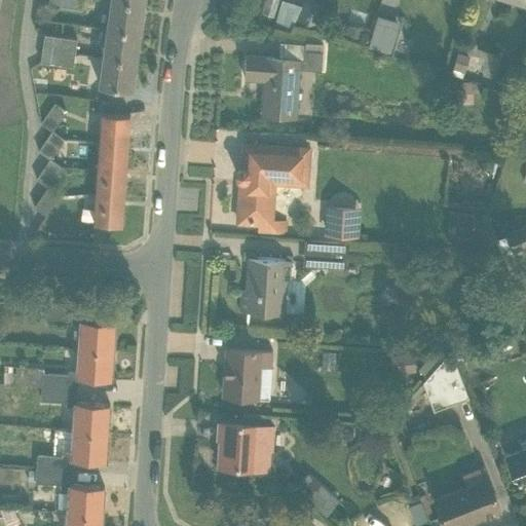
[(109,0),(106,25),(140,30),(144,1),(136,0),(109,0)]
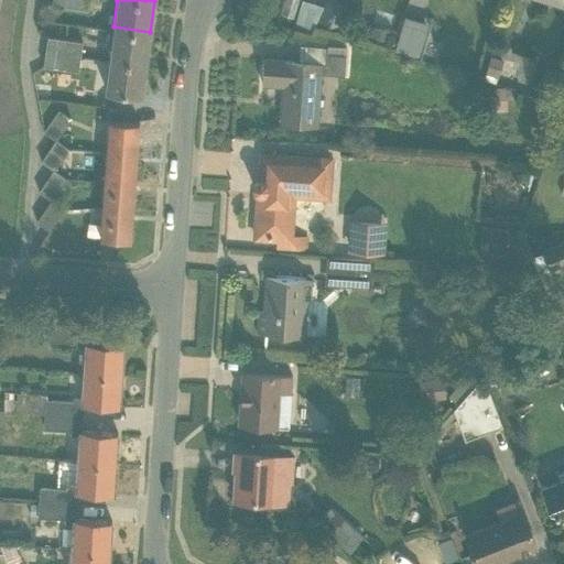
[(283,0),(279,14),(292,19),(297,0),(283,0)]
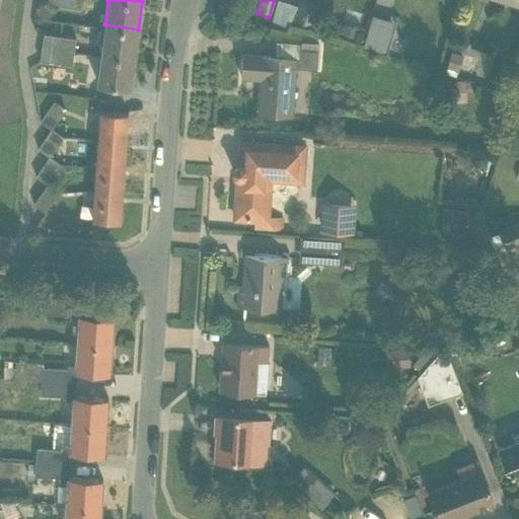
[(311,28),(319,8),(299,1),(297,6),(278,0),(271,25),(287,30),(290,21),(311,28)]
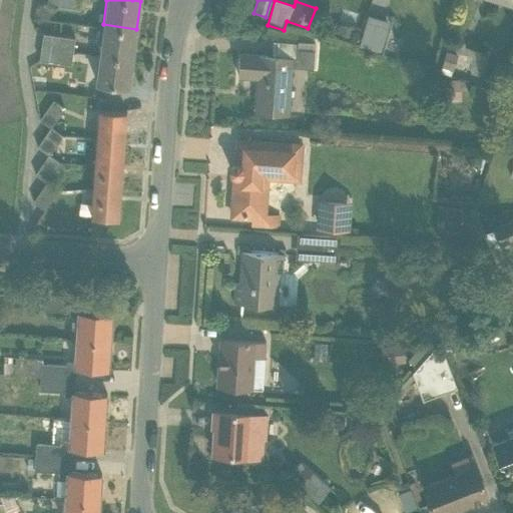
[(512,0),(485,0),(512,8),(512,0)]
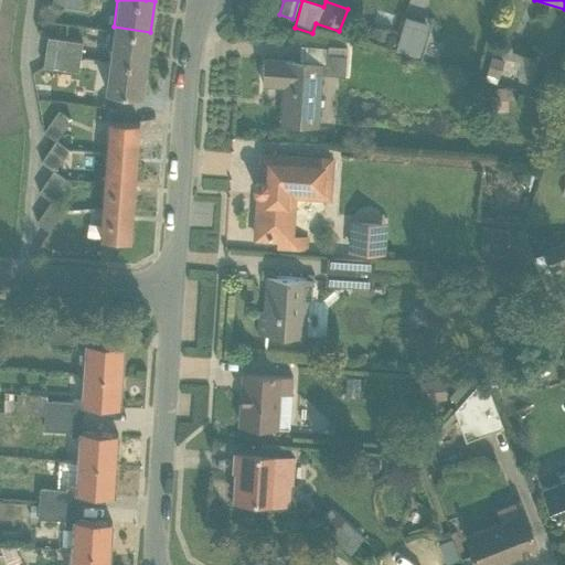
[(114,27),(109,57),(146,63),(150,32),(114,27)]
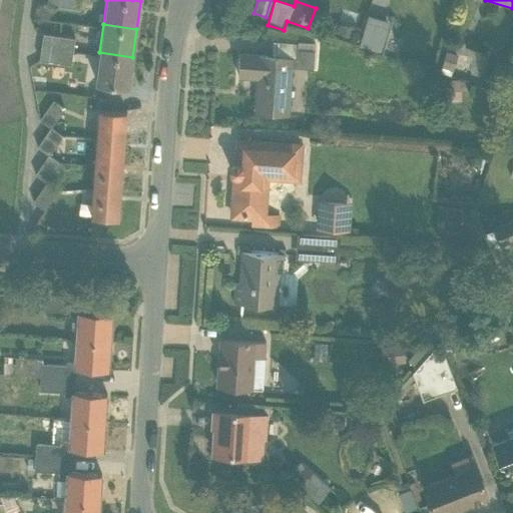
[(336,38),(351,42),(354,28),(340,24),(336,38)]
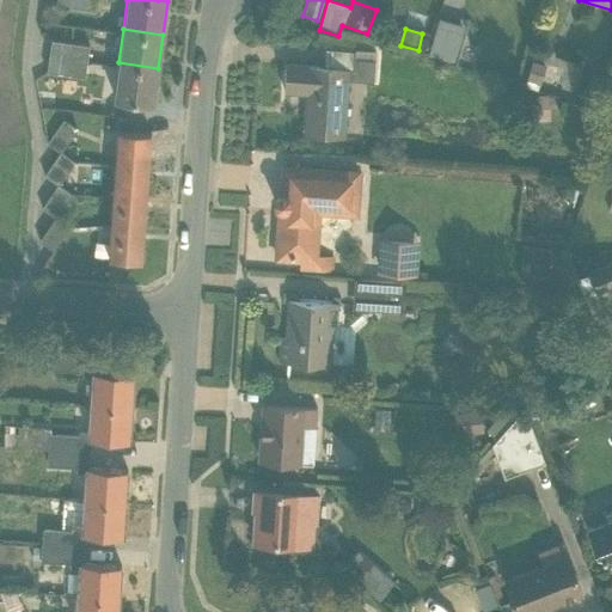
[(87,57),(90,43),(51,37),(49,53),(87,57)]
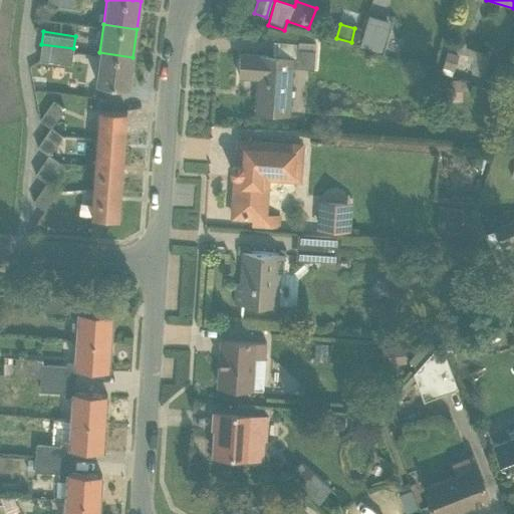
[(398,56),(414,61),(419,45),(403,40),(398,56)]
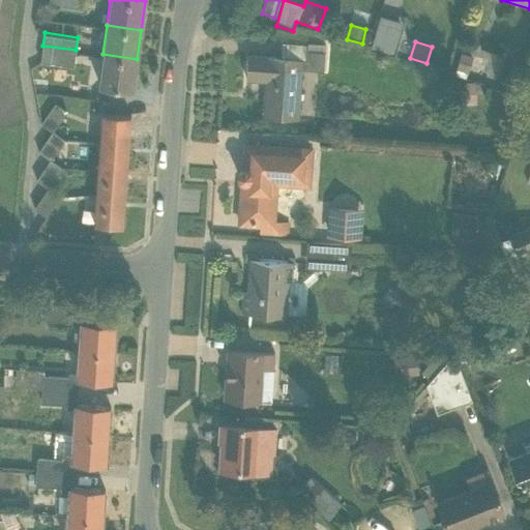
[(265,117),(299,120),(302,69),(323,70),(325,45),(306,43),(305,60),(247,56),(246,79),(267,80),(265,117)]
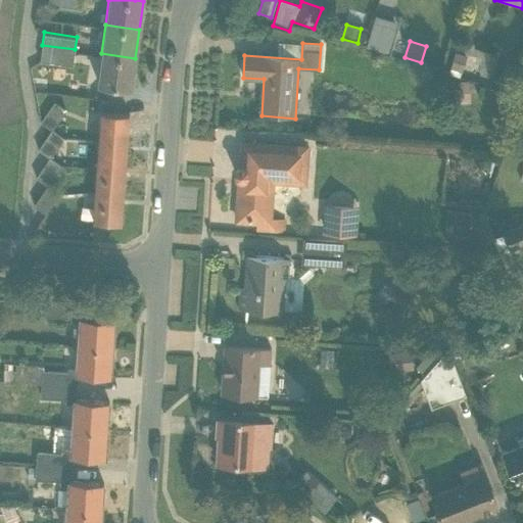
[(73,63),(75,49),(42,45),(40,59),(73,63)]
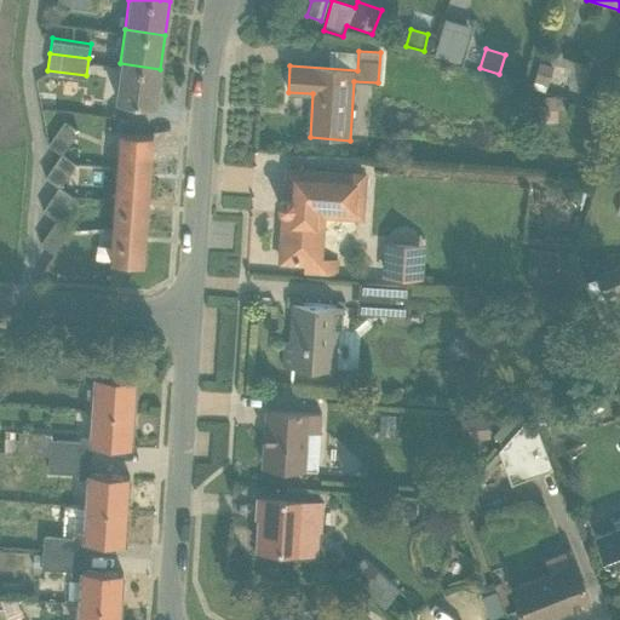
[(115,98),(155,104),(160,69),(120,63),(115,98)]
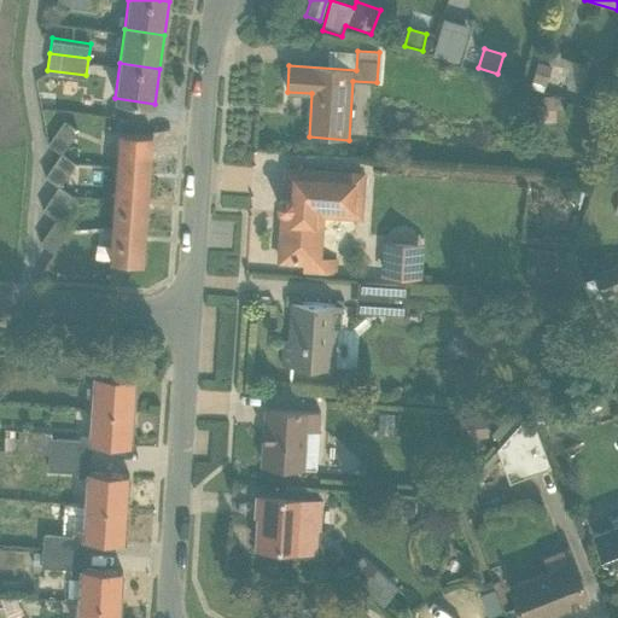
[(531,82),(546,86),(551,66),(537,63),(531,82)]
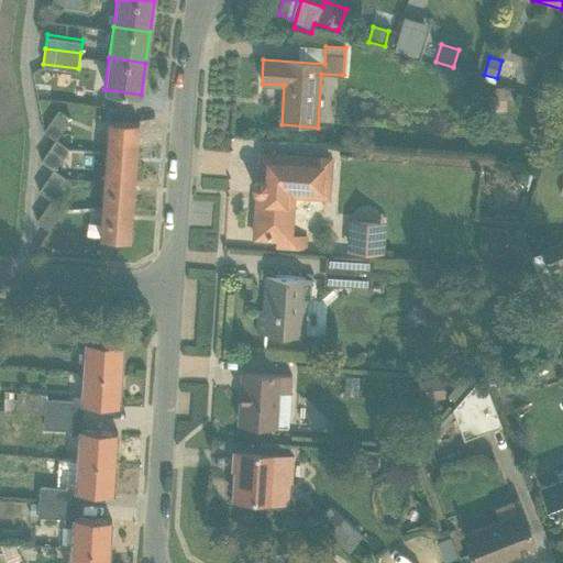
[(485,112),(505,111),(505,88),(484,89),(485,112)]
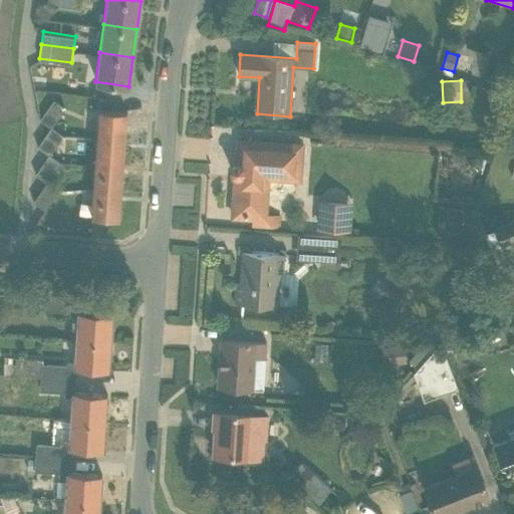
[(39,117),(50,125),(64,105),(53,97),(39,117)]
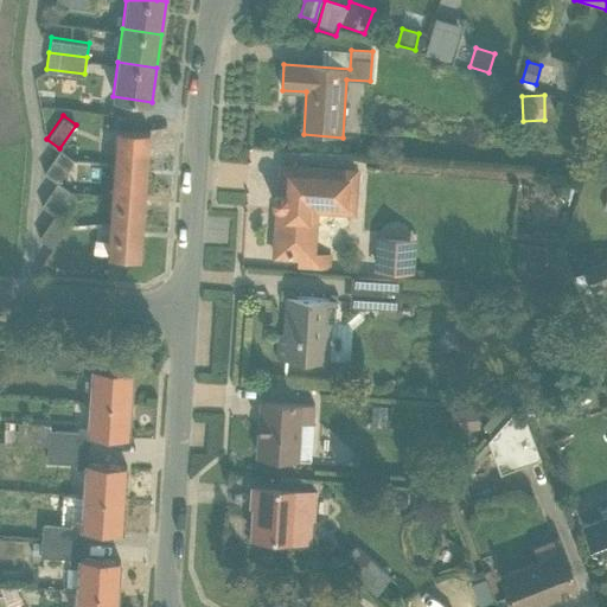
[(116,128),(114,159),(147,161),(149,131),(116,128)]
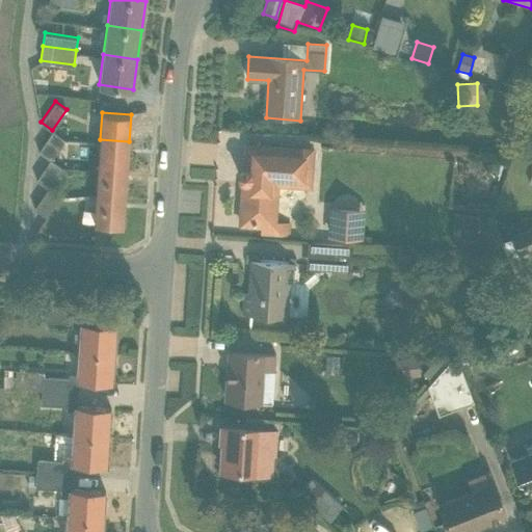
[(64,138),(52,130),(38,150),(50,158),(64,138)]
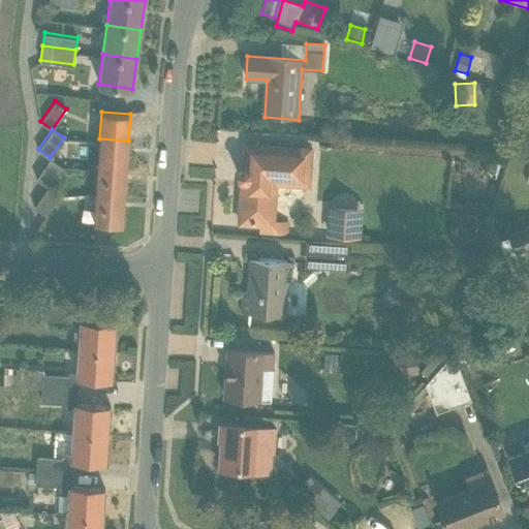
[(97,167),(126,169),(128,141),(99,138),(97,167)]
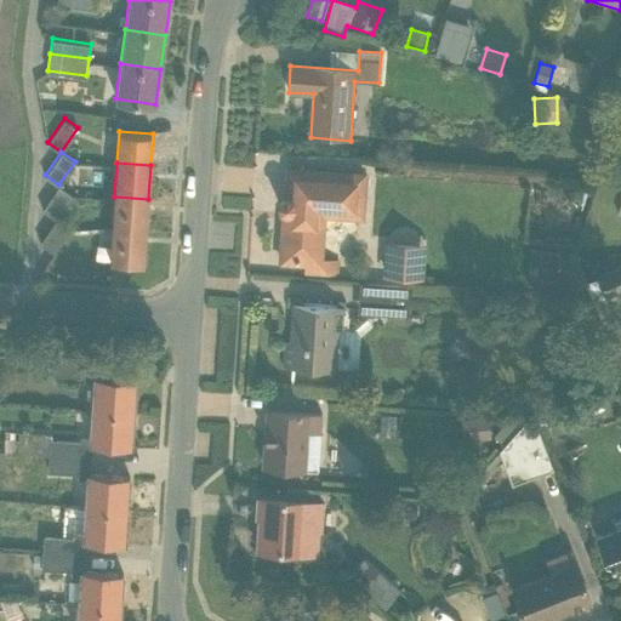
[(364,222),(366,175),(289,170),(286,199),(284,199),(281,200),(279,203),(279,206),(279,210),(281,212),(284,214),(286,214),(286,220),(285,220),(284,220),(283,223),(280,262),(305,263),(303,274),(339,277),(339,261),(323,260),(326,220),(364,222)]
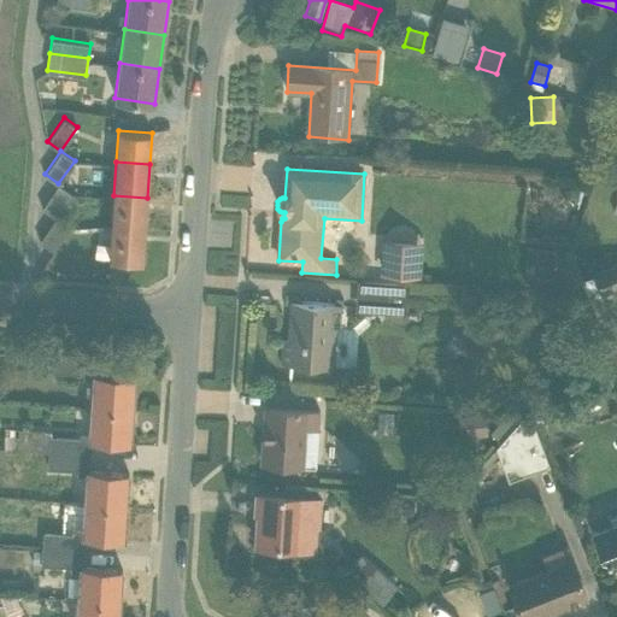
[(72,193),(58,183),(42,206),(56,216),(72,193)]
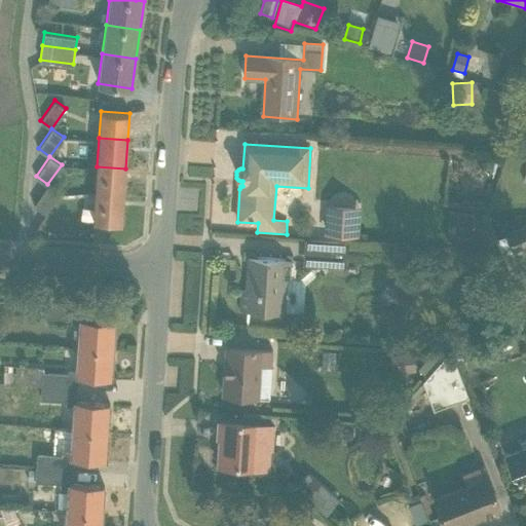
[(97,166),(95,194),(123,196),(125,168),(97,166)]
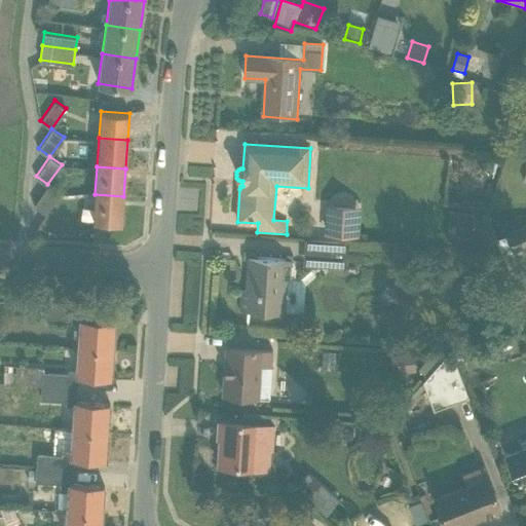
[(59,192),(47,184),(34,204),(45,212),(59,192)]
